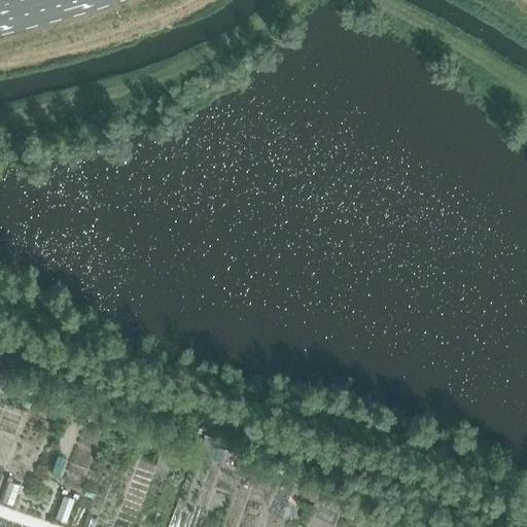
[(86,429),(83,437),(97,443),(100,434),(86,429)]
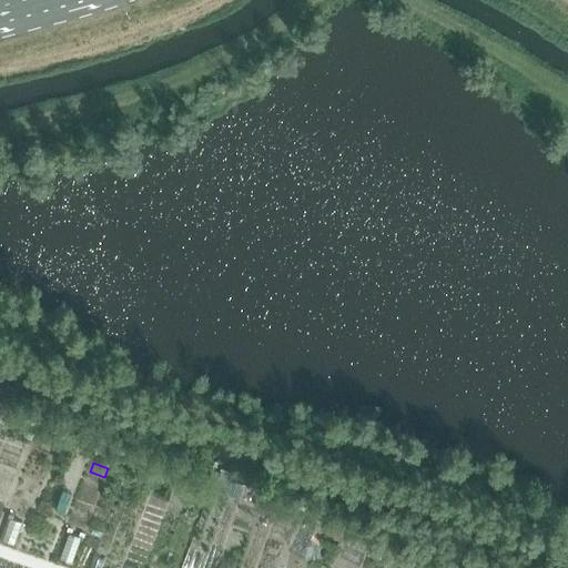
[(63,515),(72,494),(64,490),(56,511),(63,515)]
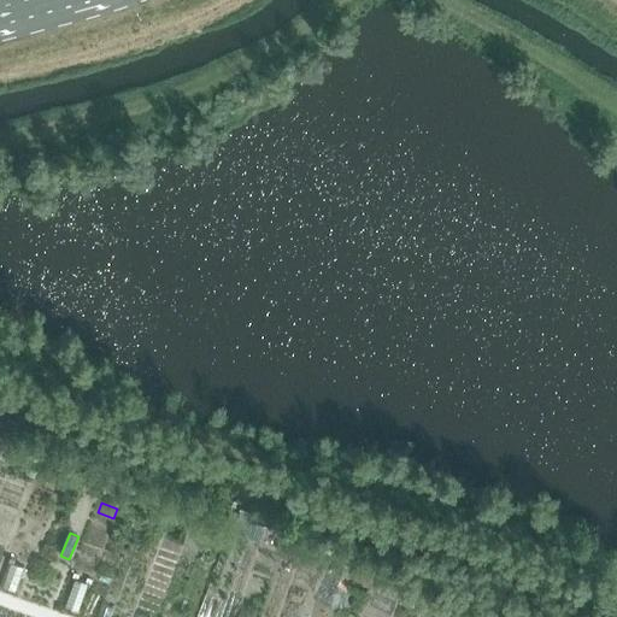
[(16,593),(25,568),(10,563),(1,588),(16,593)]
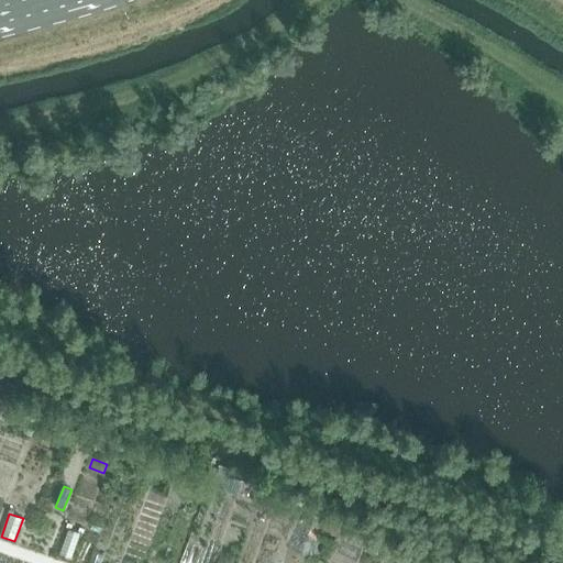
[(59,555),(70,560),(80,533),(69,529),(59,555)]
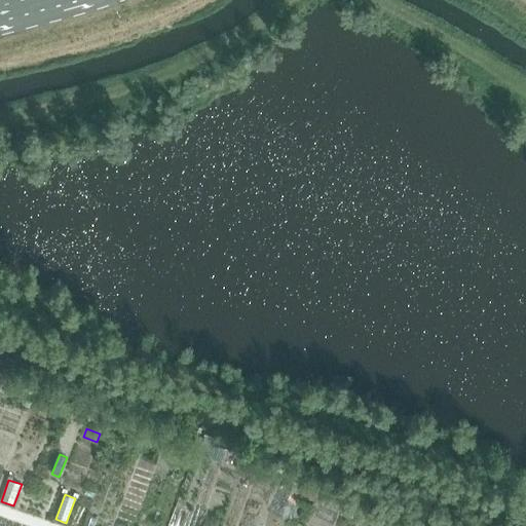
[(95,525),(98,519),(87,515),(82,525),(95,525)]
